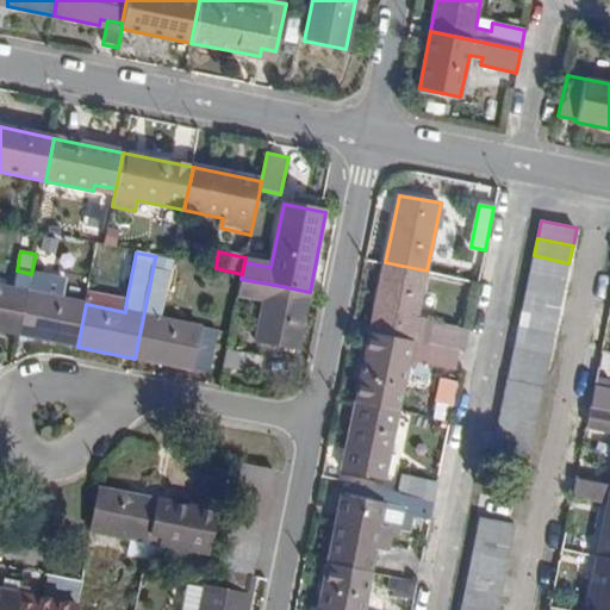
[(530,273),(565,281),(568,263),(534,255),(530,273)]
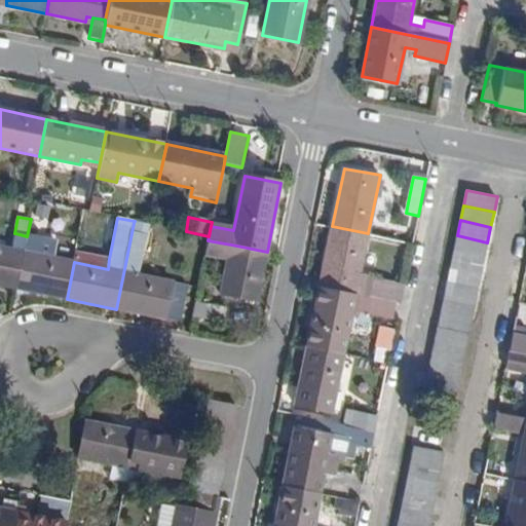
[(128,249),(143,252),(149,226),(134,223),(128,249)]
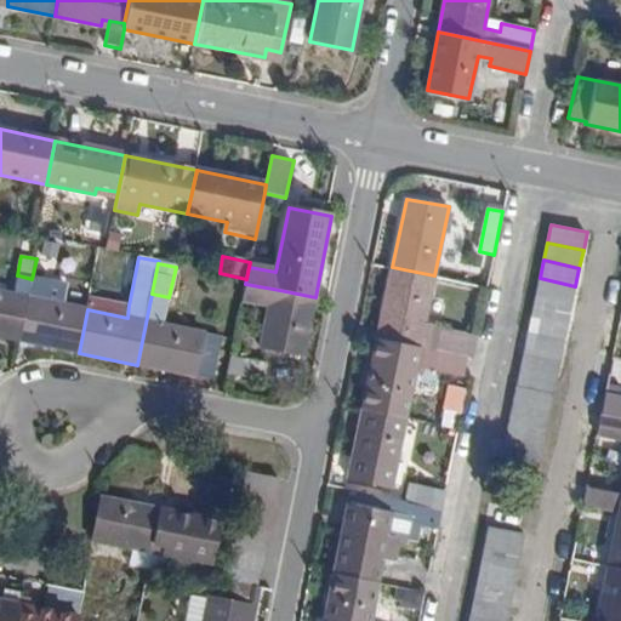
[(473,358),(478,335),(440,328),(440,325),(425,323),(434,275),(392,267),(382,317),(387,318),(382,340),(467,357),(473,358)]
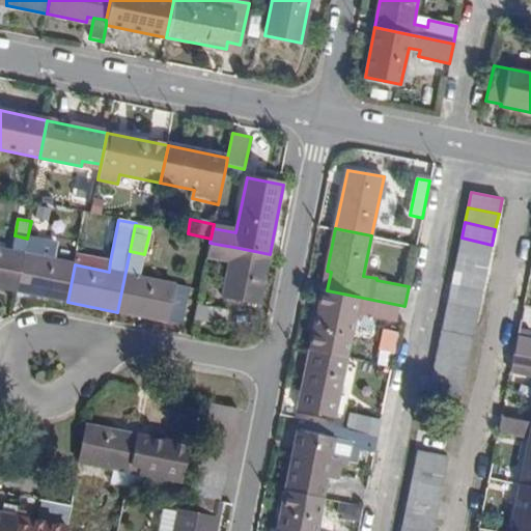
[(12,252),(24,254),(27,241),(27,239),(16,235),(12,252)]
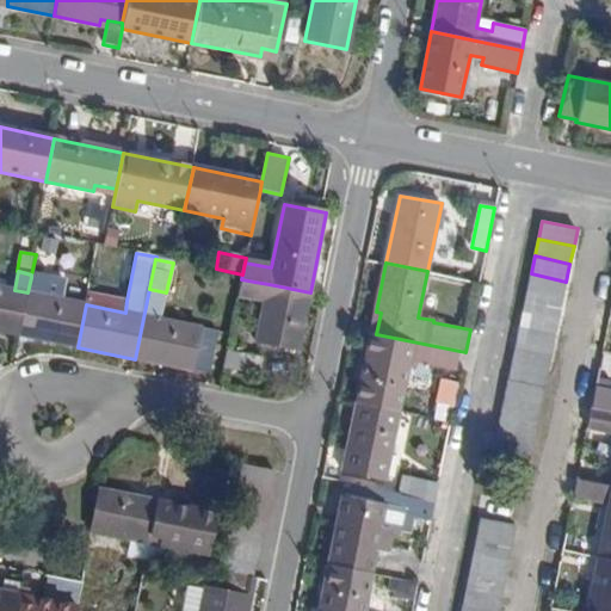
[(528,291),(562,298),(566,282),(531,273),(528,291)]
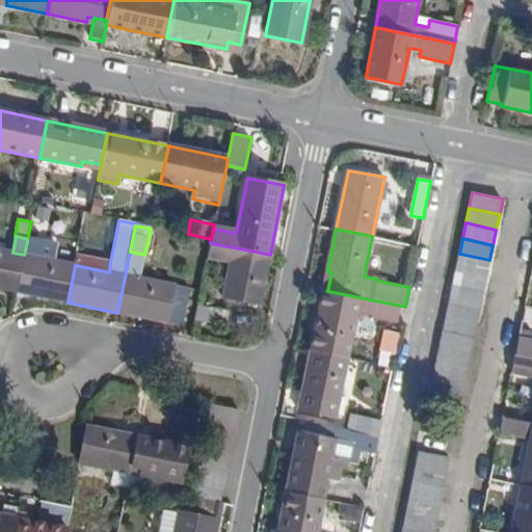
[(18,292),(68,302),(75,265),(54,261),(55,250),(31,246),(32,242),(27,241),(24,255),(18,292)]
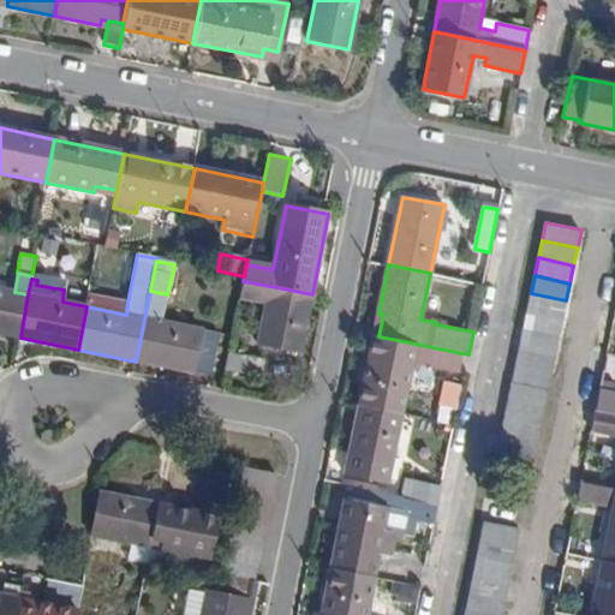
[(252,302),(267,304),(270,286),(256,284),(252,302)]
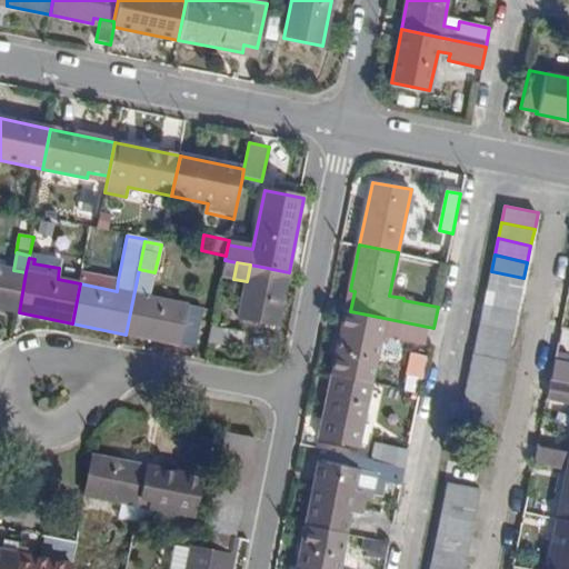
[(239,319),(278,327),(289,272),(250,265),(247,281),(239,319)]
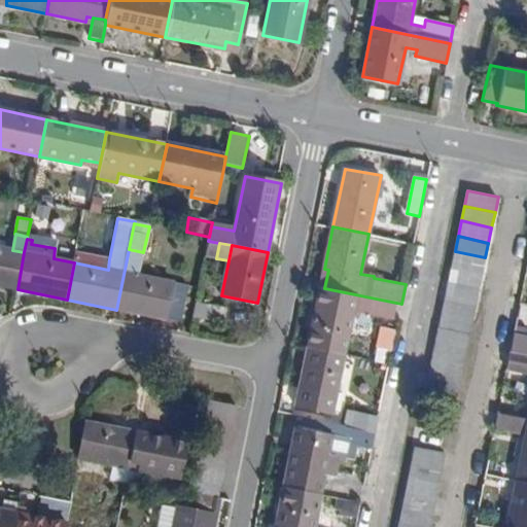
[(0,286),(18,289),(24,252),(12,250),(0,247),(0,286)]
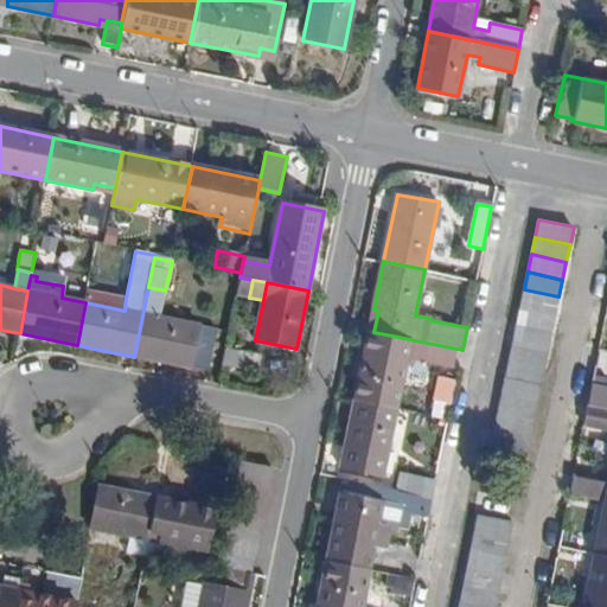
[(134,357),(208,372),(215,330),(160,318),(165,291),(148,287),(134,357)]
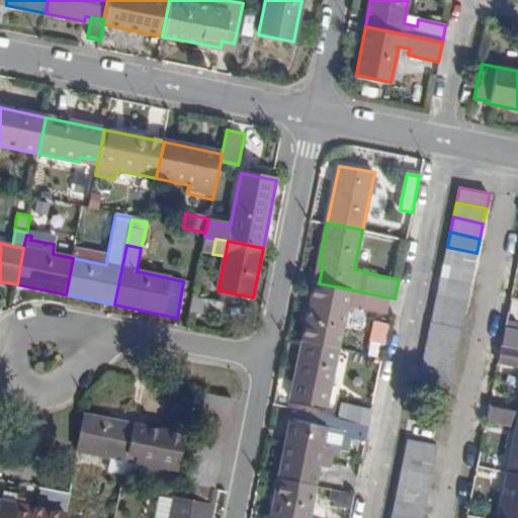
[(443,262),(473,268),(477,253),(447,247),(443,262)]
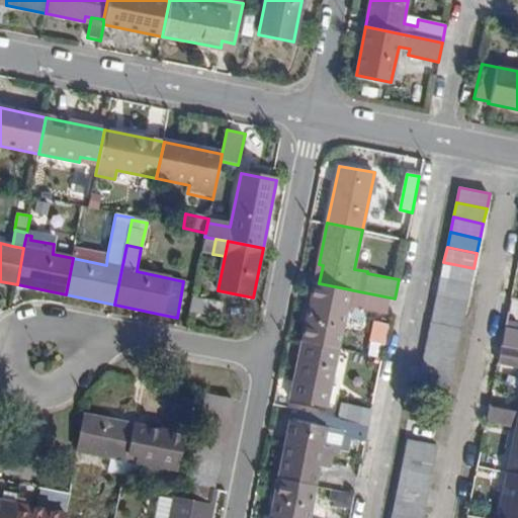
[(106,265),(107,255),(75,249),(73,258),(106,265)]
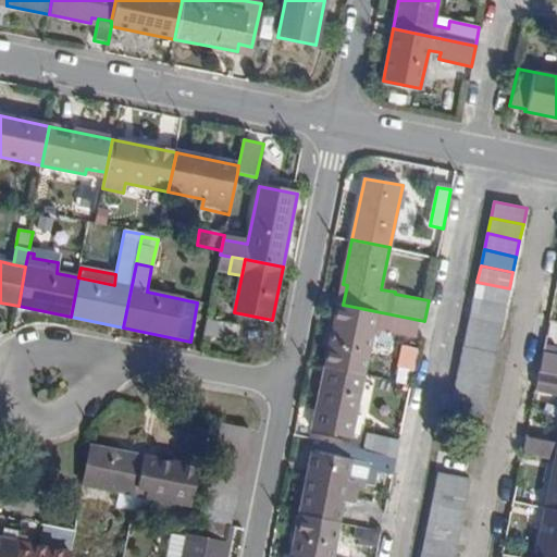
[(473,297),(506,304),(509,288),(477,282),(473,297)]
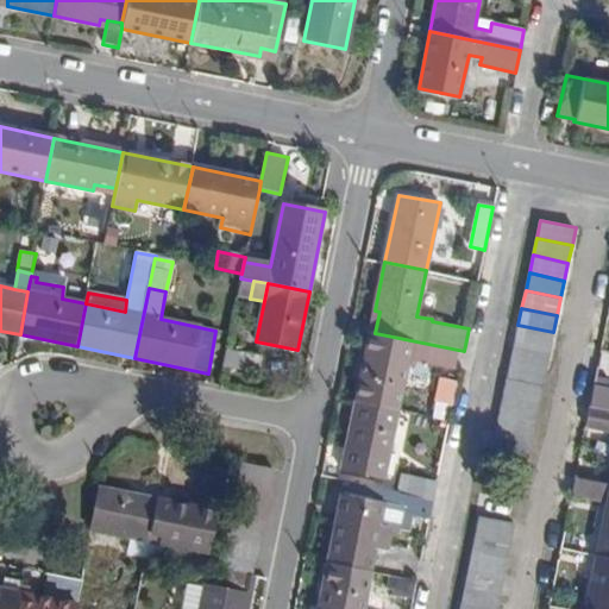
[(514,343),(550,350),(553,332),(518,325),(514,343)]
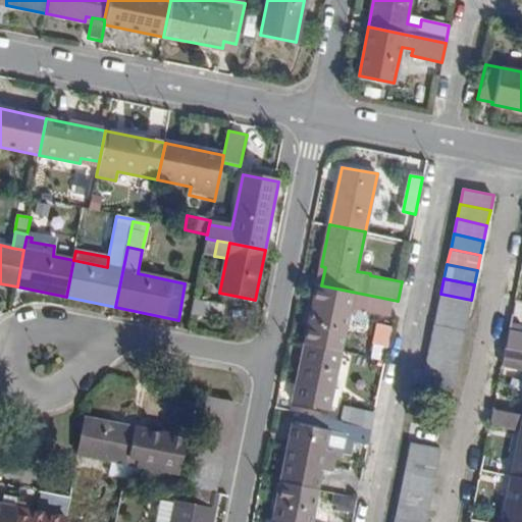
[(305,343),(341,351),(349,313),(356,314),(357,309),(388,316),(393,300),(321,285),(317,306),(313,306),(305,343)]
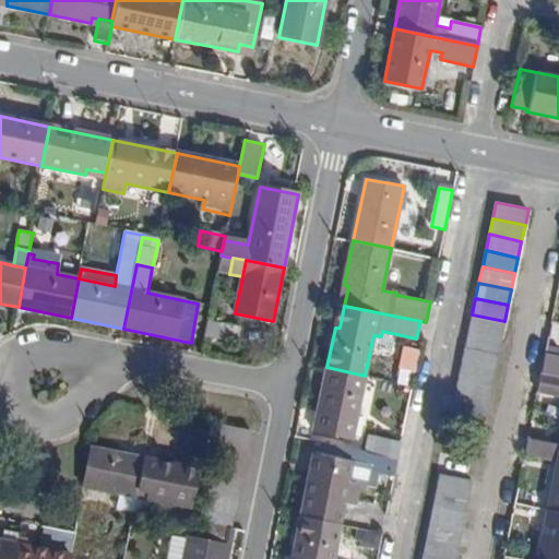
[(468,331),(501,337),(504,321),(472,314),(468,331)]
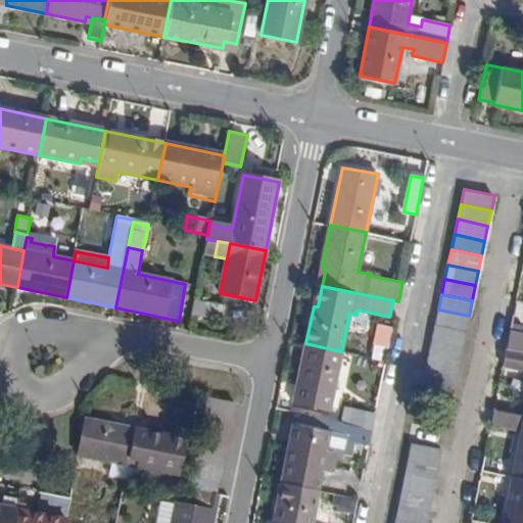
[(513,320),(522,321),(522,301),(516,300),(513,320)]
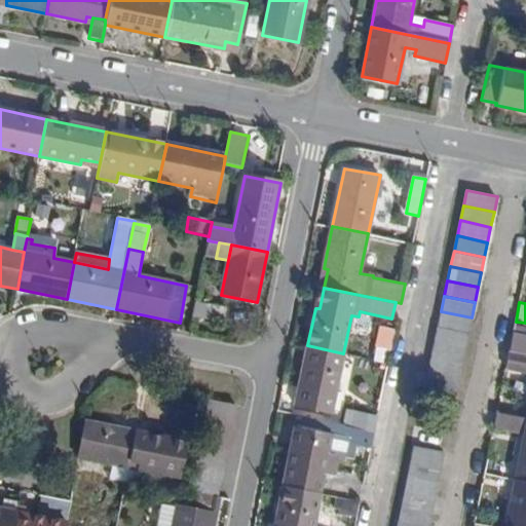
[(193,318),(224,325),(226,309),(195,303),(193,318)]
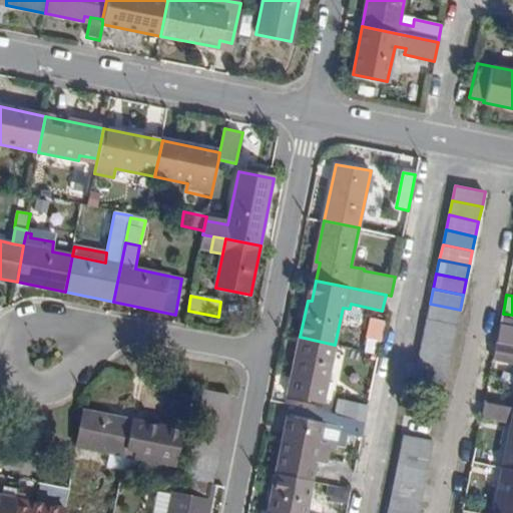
[(427,319),(457,324),(460,310),(430,304),(427,319)]
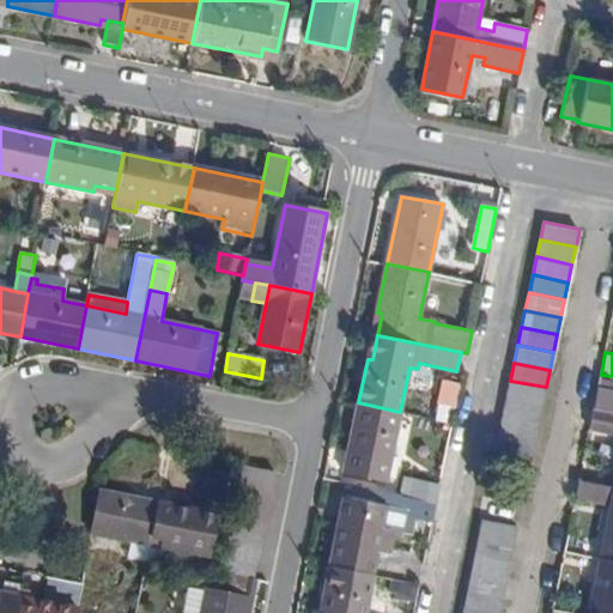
[(451,423),(462,382),(445,378),(435,419),(451,423)]
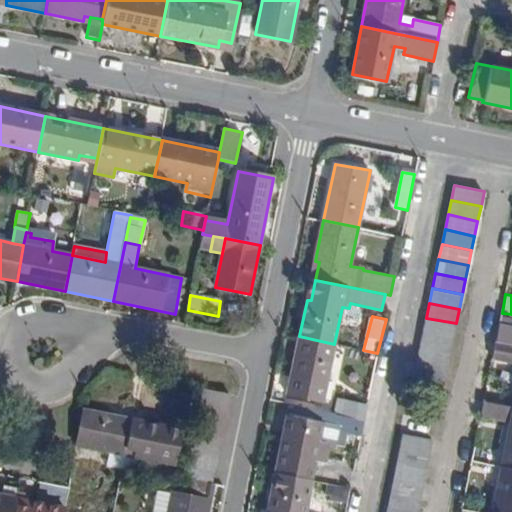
[(423,332),(453,338),(456,323),(426,318),(423,332)]
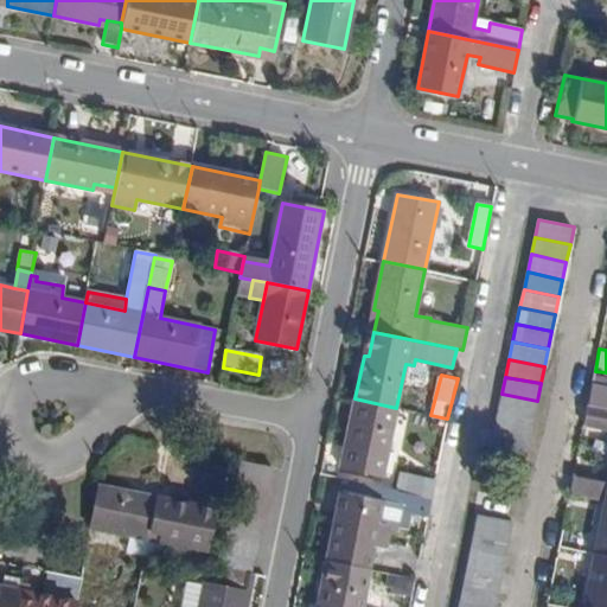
[(498,413),(534,420),(537,401),(502,394),(498,413)]
